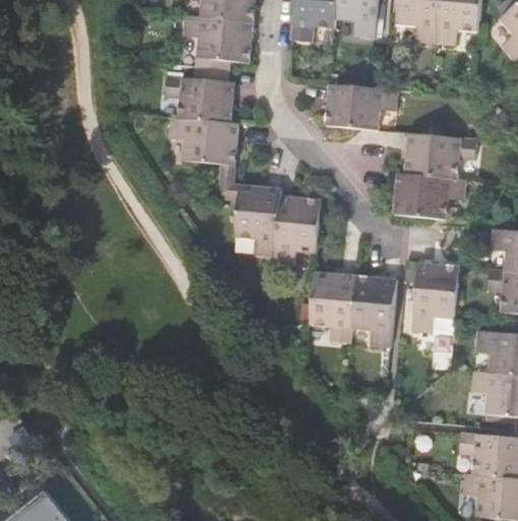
[(202,0),(200,16),(200,17),(252,22),(254,4),(250,4),(250,0),(202,0)]
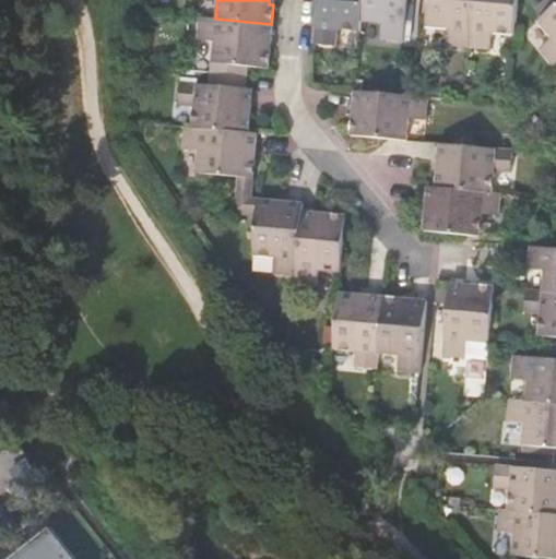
[(316,0),(312,43),(334,45),(336,28),(359,31),(361,21),(359,21),(361,0),(316,0)]
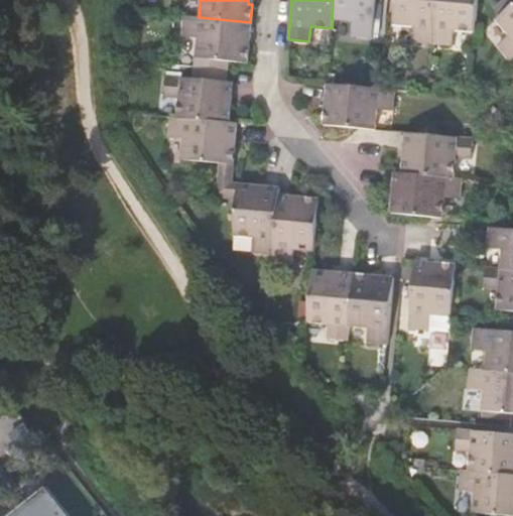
[(333,0),(332,19),(333,19),(351,21),(350,35),(371,37),(373,0),(333,0)]
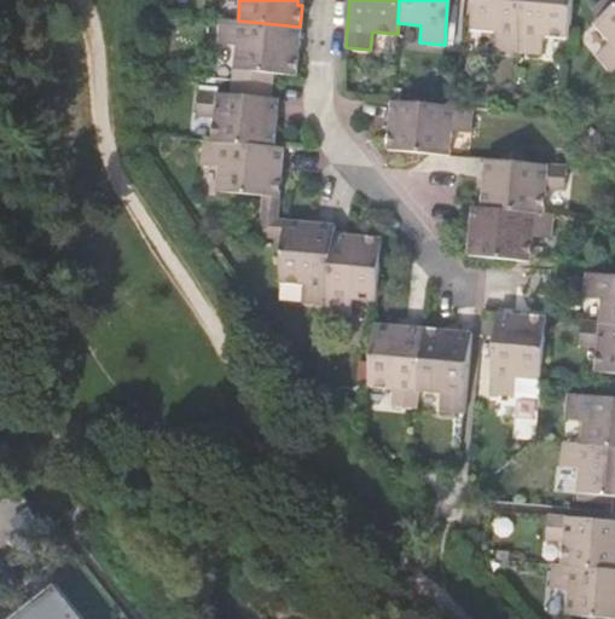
[(493,50),(517,52),(521,0),(471,0),(470,29),(494,32),(493,50)]
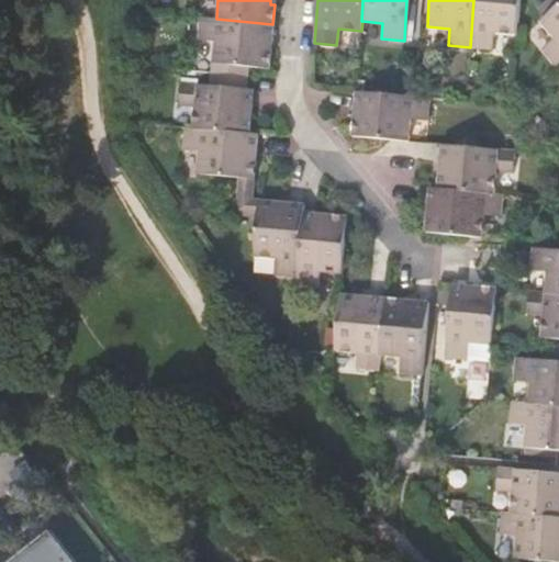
[(473,0),(470,47),(492,49),(493,33),(516,35),(518,0),(473,0)]
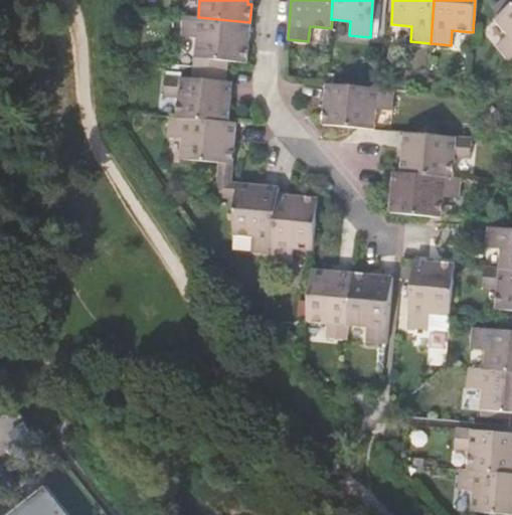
[(511,3),(494,19),(507,36),(495,45),(508,61),(511,57),(511,3)]
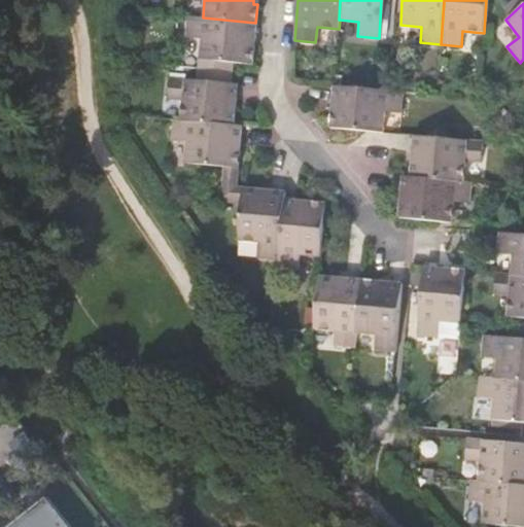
[(203,16),(187,15),(186,36),(201,37),(200,60),(231,63),(252,64),(253,46),(250,46),(250,38),(254,38),(255,23),(203,18),(203,16)]
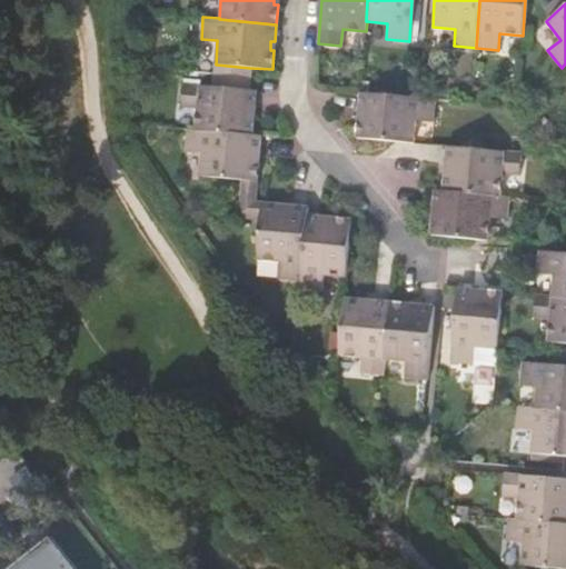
[(197,107),(195,128),(195,130),(251,136),(252,133),(254,116),(249,116),(250,107),(255,107),(256,90),(248,89),(182,83),(180,105),(197,107)]
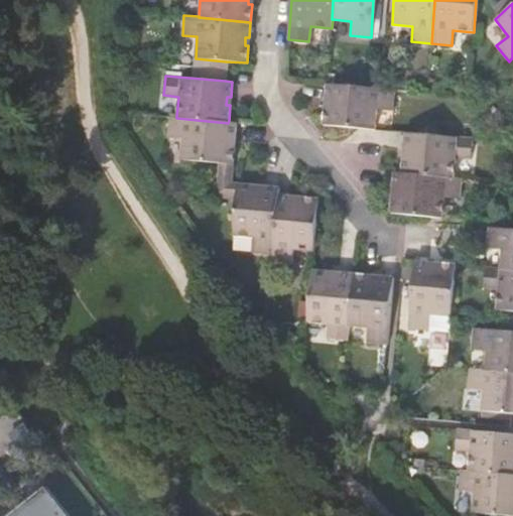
[(379,89),(327,84),(325,100),(329,100),(329,108),(325,107),(323,125),(373,130),(375,108),(391,110),(392,90),(379,89)]
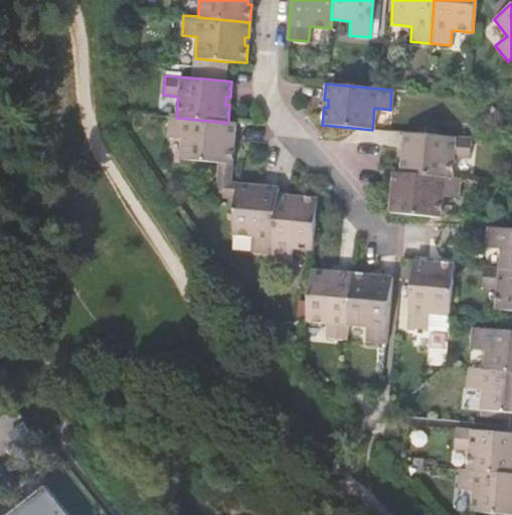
[(176,116),(168,115),(166,136),(182,137),(180,159),(231,163),(233,146),(228,146),(229,137),(233,137),(235,122),(228,121),(227,123),(176,118),(176,116)]
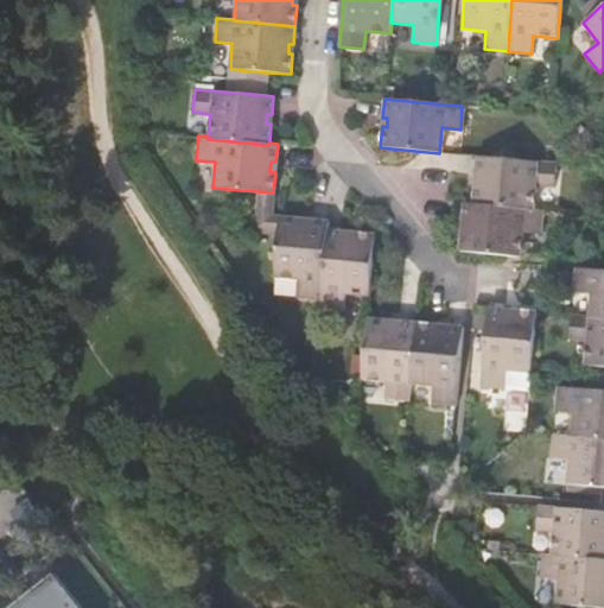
[(554,164),(476,157),(475,175),(479,175),(478,184),(474,183),(471,203),(471,204),(533,210),(533,208),(534,187),(553,188),(554,164)]
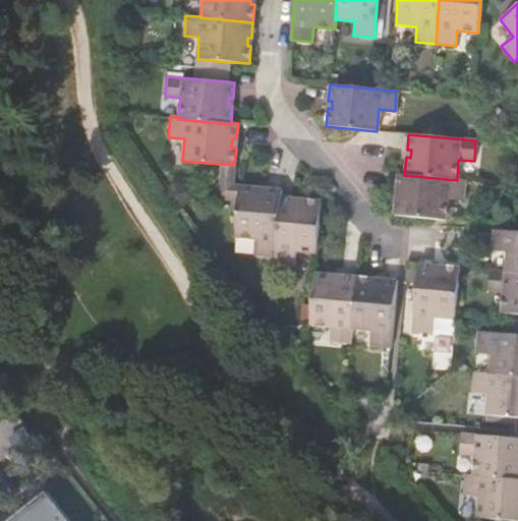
[(404,175),(404,174),(397,173),(396,189),(399,190),(399,197),(395,196),(393,215),(445,220),(447,198),(462,199),(464,179),(457,178),(457,180),(404,175)]
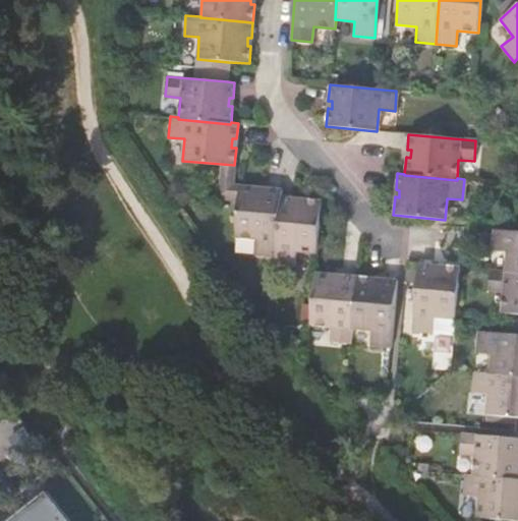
[(254,186),(238,185),(234,236),(254,238),(253,253),(274,256),(275,256),(280,196),(281,189),(263,187),(263,191),(254,190),(254,186)]
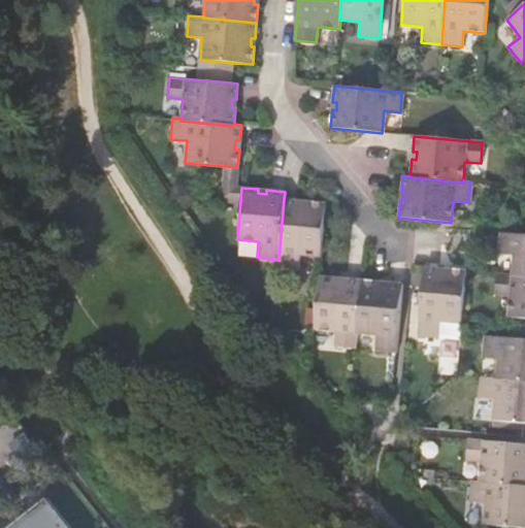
[(277,260),(276,267),(297,269),(298,254),(321,256),(325,203),(306,201),(306,205),(298,205),(299,200),(284,199),(279,260),(277,260)]
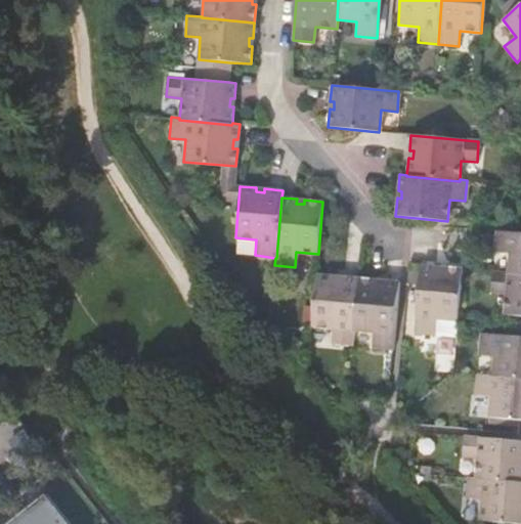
[(520,232),(495,230),(493,251),(508,253),(507,272),(507,274),(520,275),(520,232)]
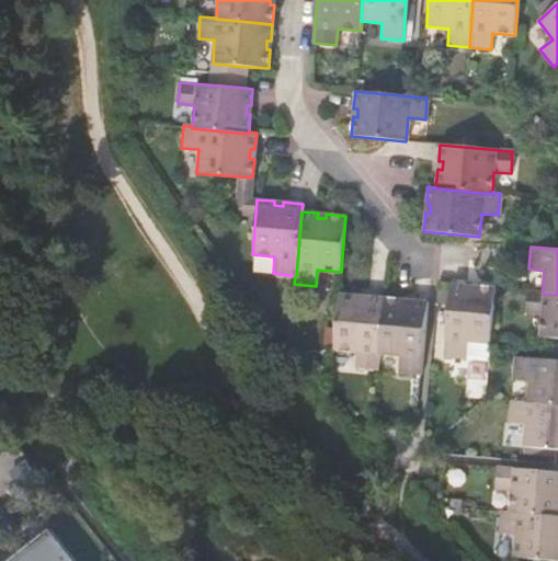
[(490,341),(494,288),(475,286),(474,290),(465,289),(466,285),(448,284),(443,356),(465,358),(466,341),(490,343),(490,341)]
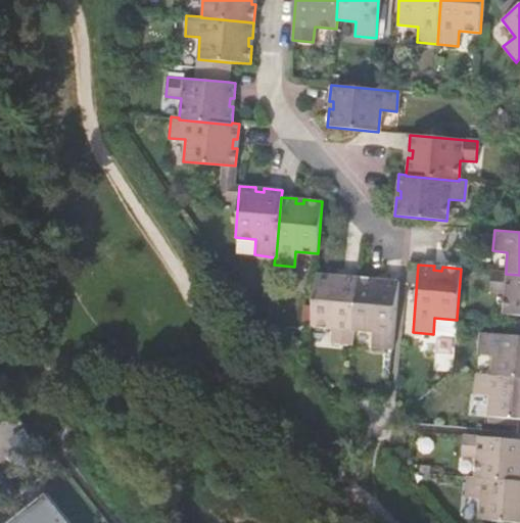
[(506,272),(490,271),(488,291),(505,292),(503,315),(519,316),(519,275),(506,274),(506,272)]
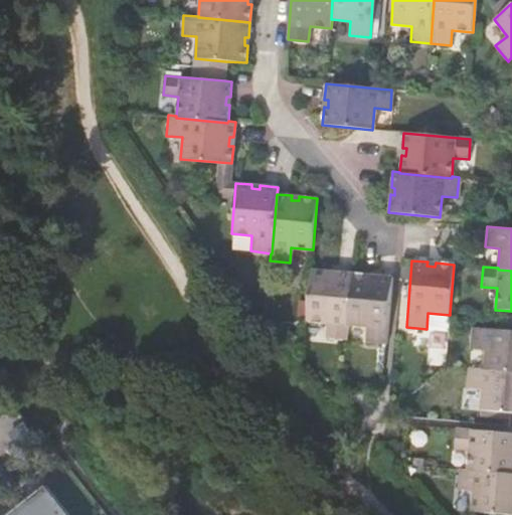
[(311,270),(307,320),(327,322),(326,338),(346,340),(347,324),(346,324),(351,273),(336,272),(336,276),(328,276),(329,271),(311,270)]
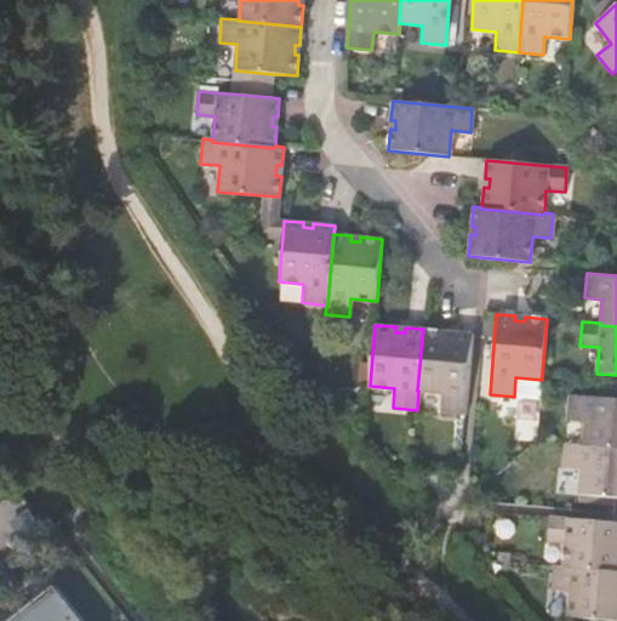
[(464,412),(472,334),(453,332),(452,337),(444,336),(445,331),(423,329),(417,391),(418,391),(443,392),(441,411),(464,412)]
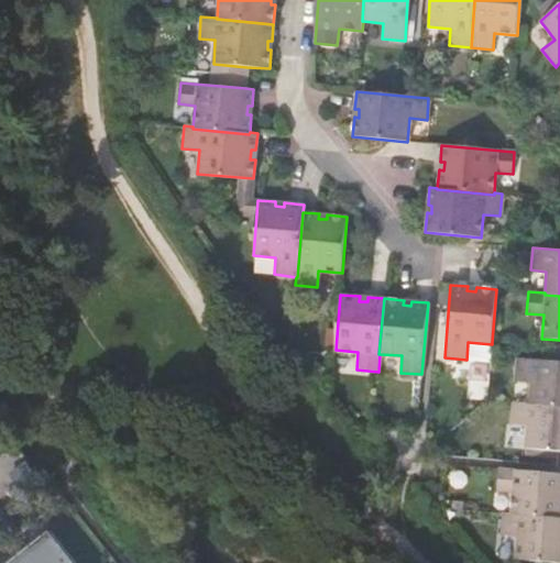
[(531,382),(529,403),(529,404),(559,406),(559,361),(516,357),(514,379),(531,382)]
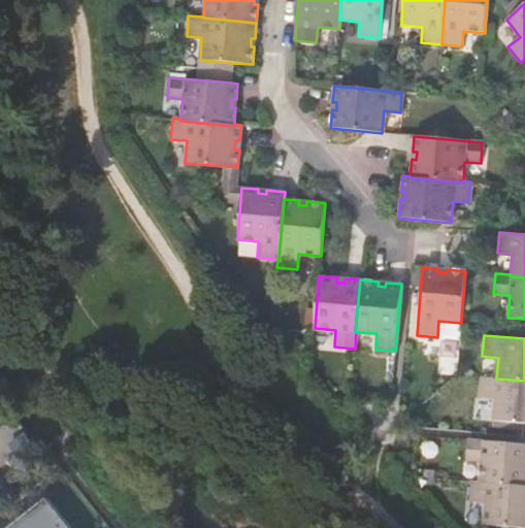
[(493,421),(520,423),(524,423),(524,381),(496,378),(496,377),(481,376),(479,397),(494,398),(493,421)]
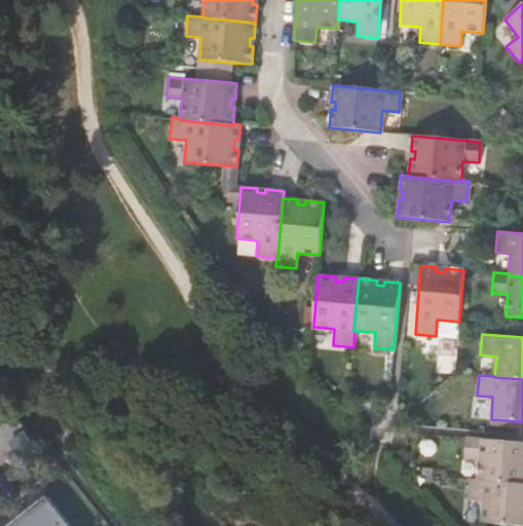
[(522,442),(516,442),(464,438),(463,458),(479,460),(477,480),(522,484),(522,442)]
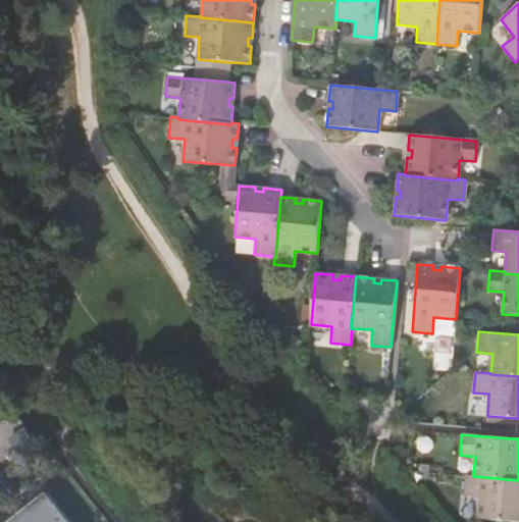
[(477,518),(505,520),(518,521),(518,480),(473,476),(465,475),(464,497),(479,499),(477,518)]
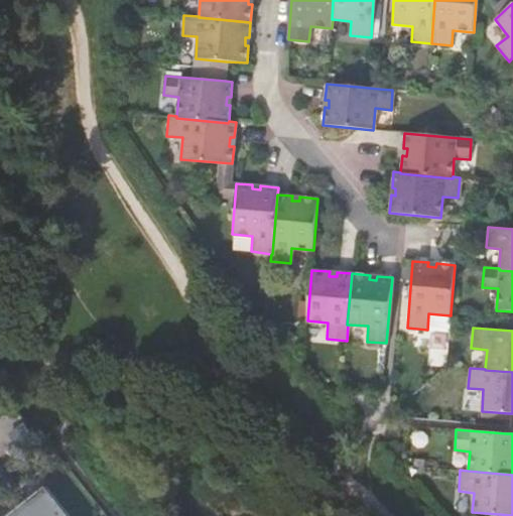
[(11,515),(65,515),(44,490),(11,515)]
